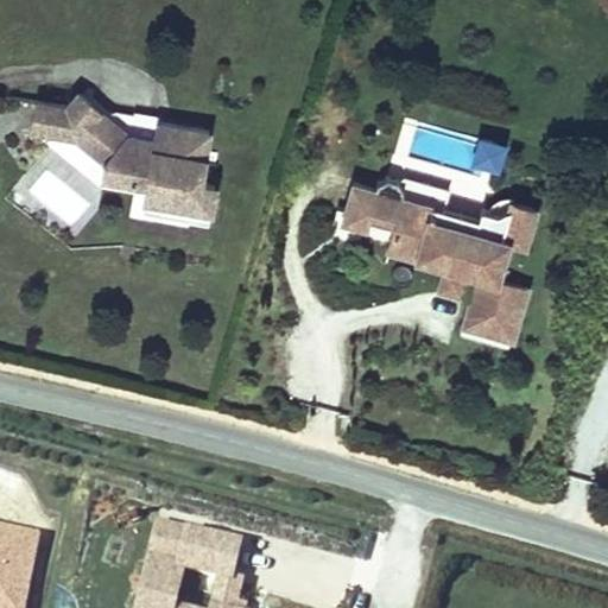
[(203,163),(210,113),(164,106),(159,132),(130,127),(131,119),(78,76),(68,90),(80,99),(69,112),(78,119),(108,144),(106,159),(134,164),(143,157),(151,166),(146,194),(209,203),(215,164),(203,163)]
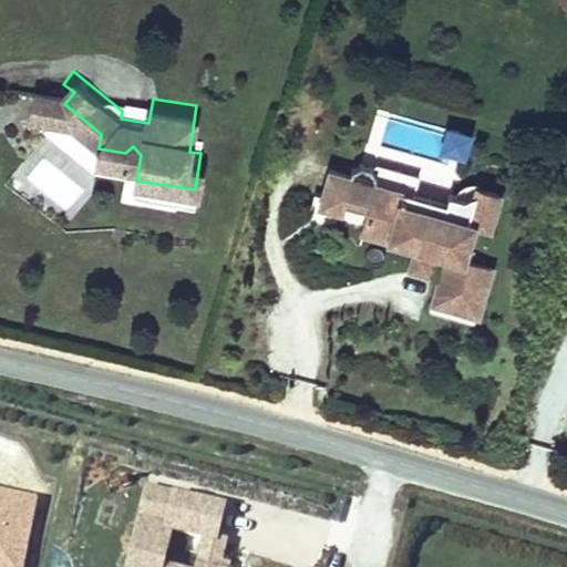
[(63,84),(33,80),(30,105),(73,111),(64,104),(74,92),(63,84)]
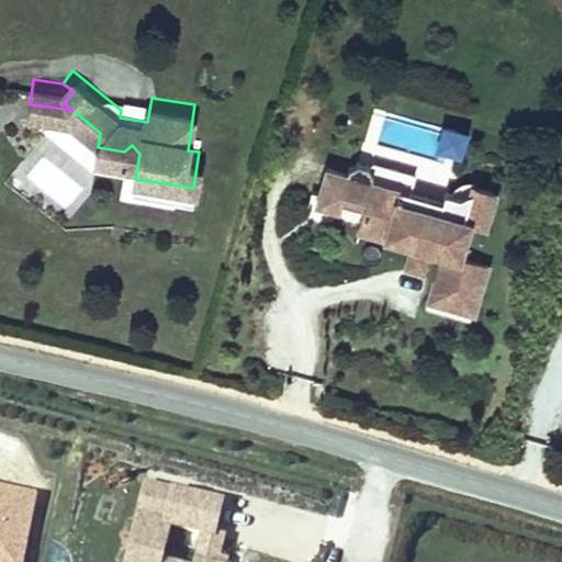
[(467,232),(478,197),(492,200),(502,166),(479,159),(476,168),(465,173),(451,170),(447,181),(445,189),(400,176),(402,168),(373,159),(375,153),(370,143),(360,141),(351,145),(349,152),(329,146),(318,181),(339,187),(343,177),(367,183),(360,206),(411,222),(429,227),(442,232),(429,273),(479,289),(494,239),(467,232)]
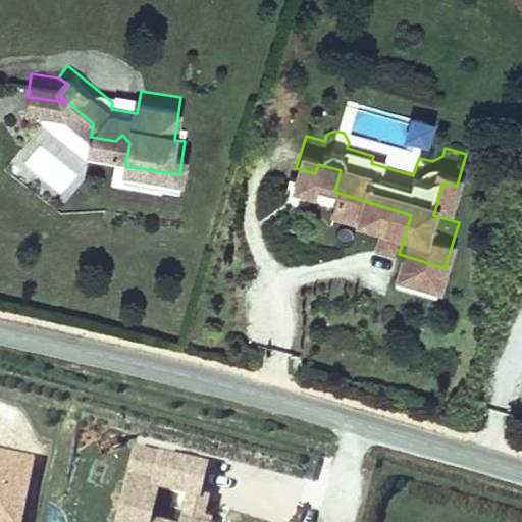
[(349,131),(344,133),(349,142),(347,148),(373,156),(371,163),(413,175),(415,168),(382,158),(387,142),(349,131)]
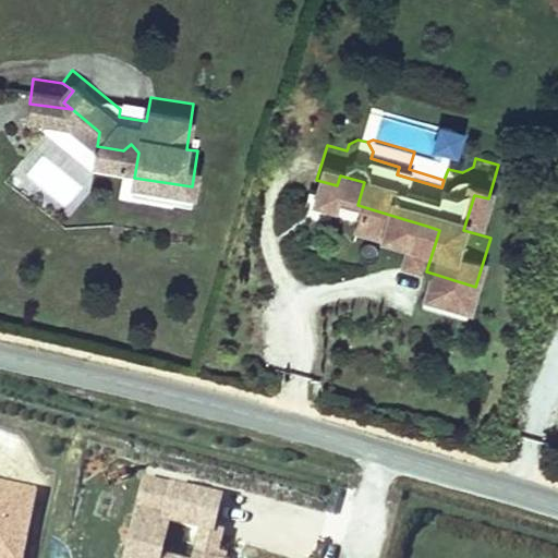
[(421,246),(426,226),(408,220),(402,241),(421,246)]
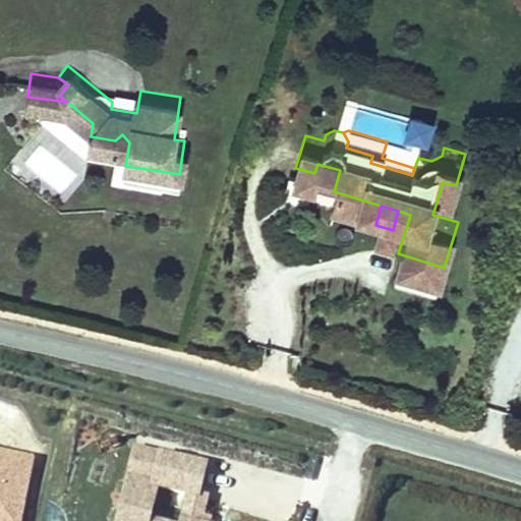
[(130,450),(117,520),(204,520),(214,464),(130,450)]
